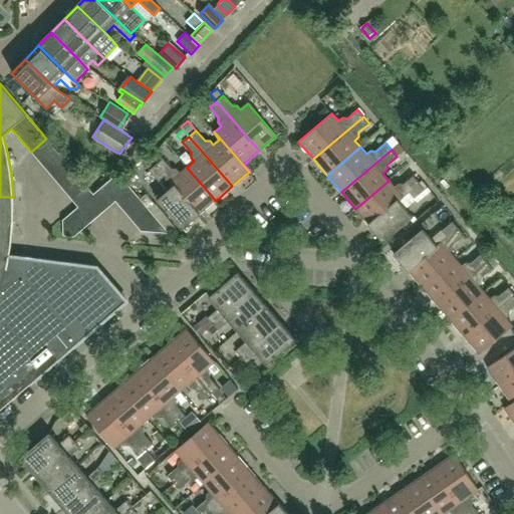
[(216,201),(187,168),(180,173),(177,169),(172,169),(163,159),(156,165),(199,215),(216,201)]
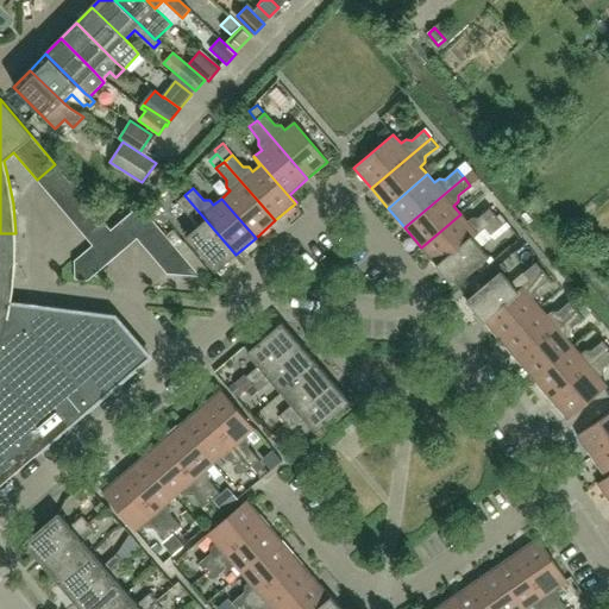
[(236,255),(184,195),(177,202),(188,214),(195,208),(206,220),(186,237),(215,271),(236,255)]
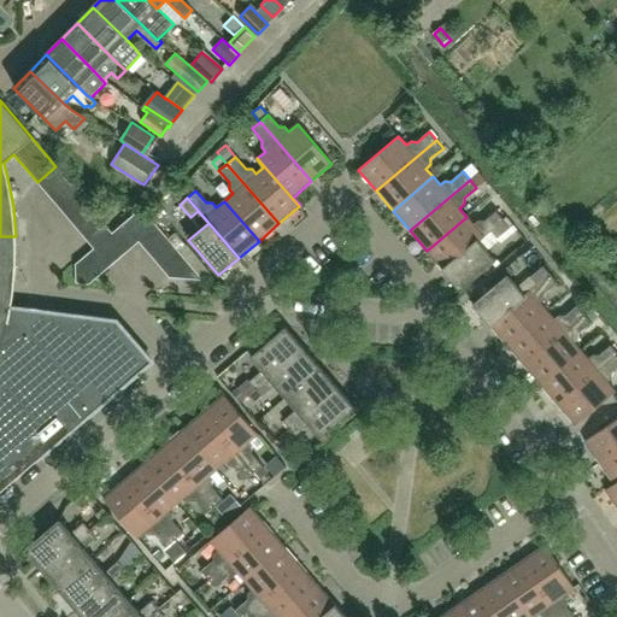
[(172,244),(142,207),(123,223),(153,259),(172,244)]
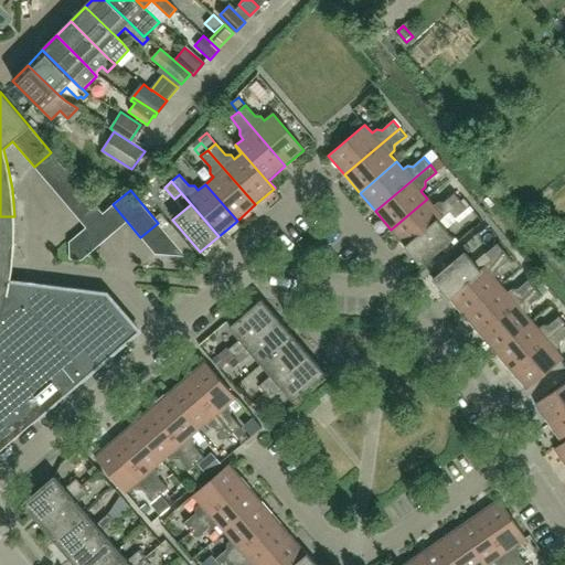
[(406,247),(461,201),(455,193),(444,202),(438,202),(434,205),(427,199),(391,230),(406,247)]
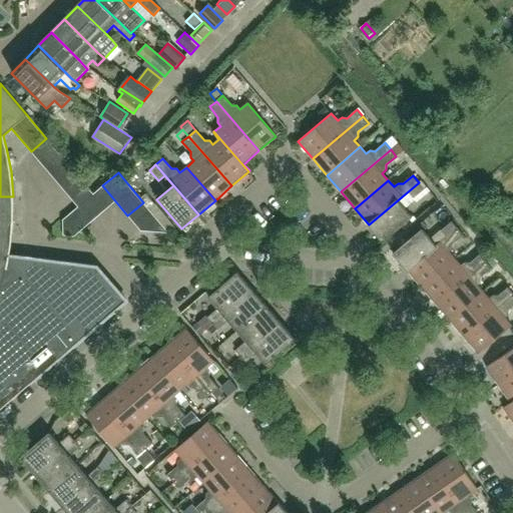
[(412,217),(399,200),(409,192),(414,198),(424,189),(419,182),(369,224),(383,242),(412,217)]
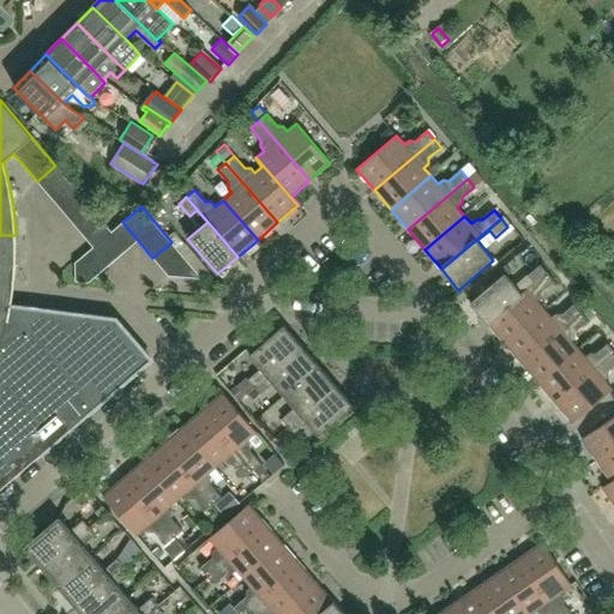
[(0,349),(1,350),(8,324),(11,306),(13,293),(14,280),(16,263),(16,235),(0,235),(0,349)]
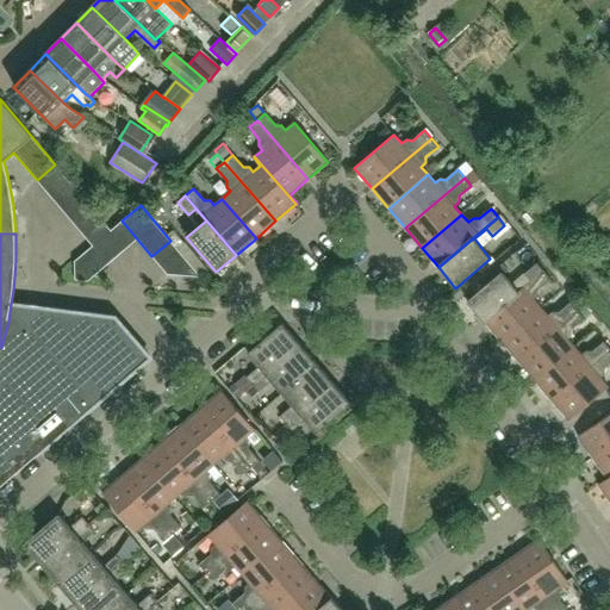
[(101,269),(86,251),(75,261),(75,279),(88,281),(101,269)]
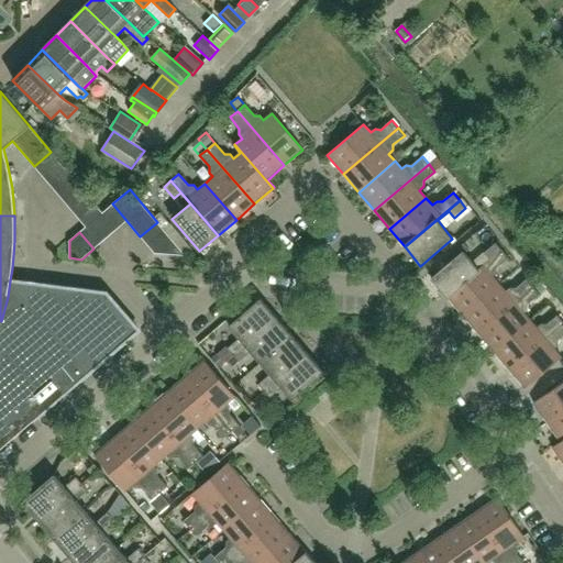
[(186,256),(172,239),(154,253),(186,256)]
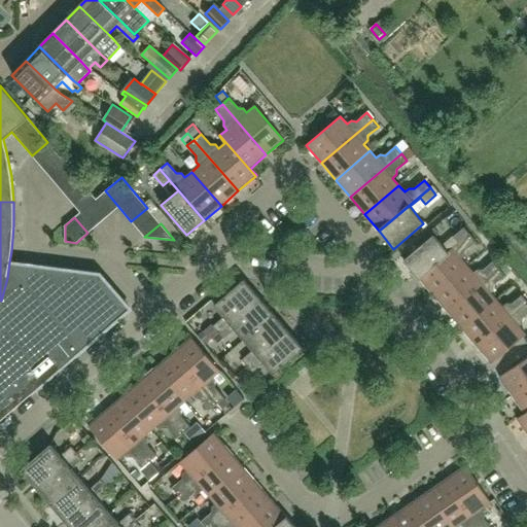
[(448,251),(433,235),(403,260),(418,278),(469,234),(464,227),(453,237),(458,243),(448,251)]
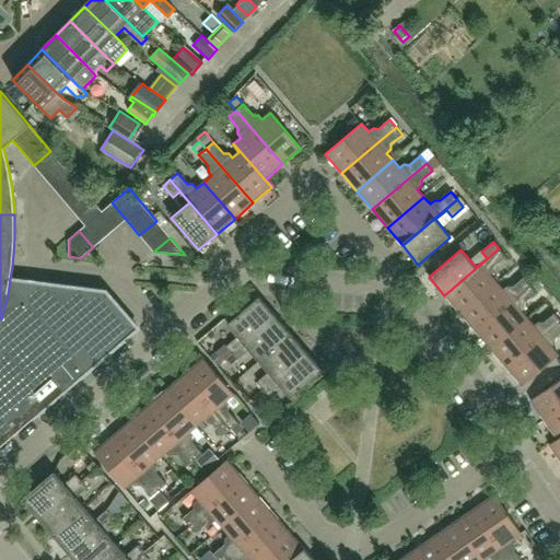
[(461,314),(497,282),(490,275),(494,271),(494,266),(505,257),(499,248),(444,295),(461,314)]
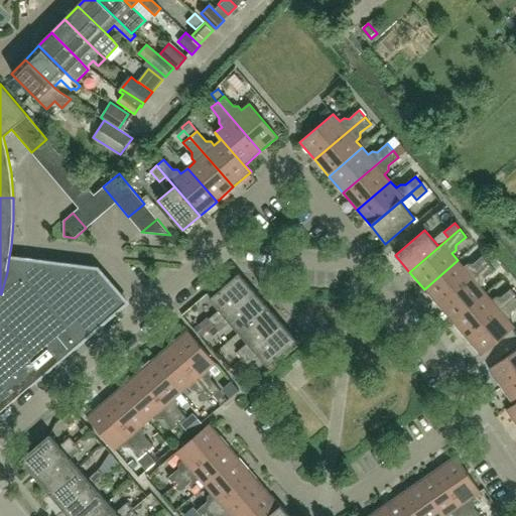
[(438,305),(489,263),(483,256),(473,264),(468,264),(464,267),(458,260),(424,289),(438,305)]
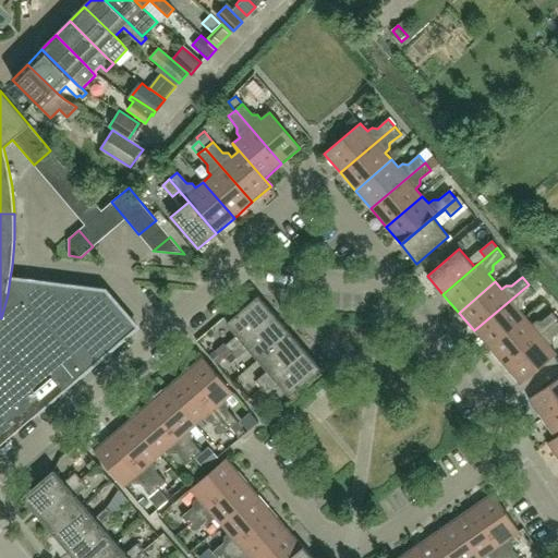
[(107,290),(10,278),(8,294),(1,318),(0,320),(0,445),(138,327),(107,290)]
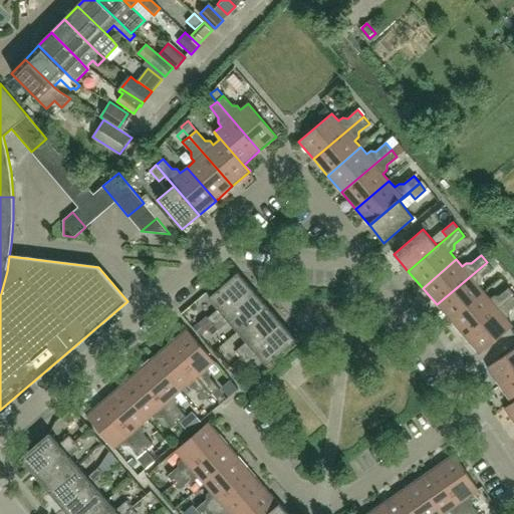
[(451,321),(484,292),(478,285),(482,282),(482,277),(492,268),(487,262),(437,304),(451,321)]
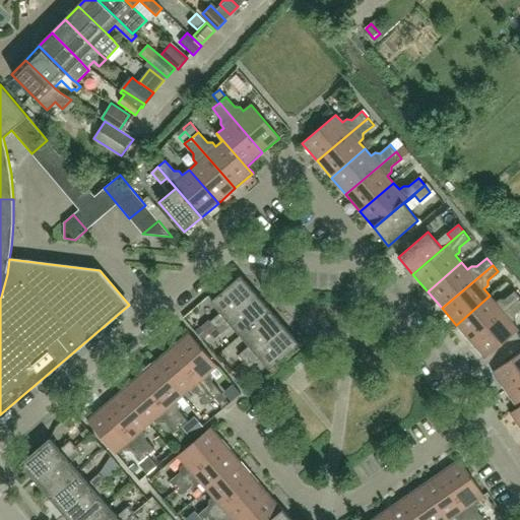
[(215,328),(255,294),(241,276),(211,302),(220,313),(210,322),(215,328)]
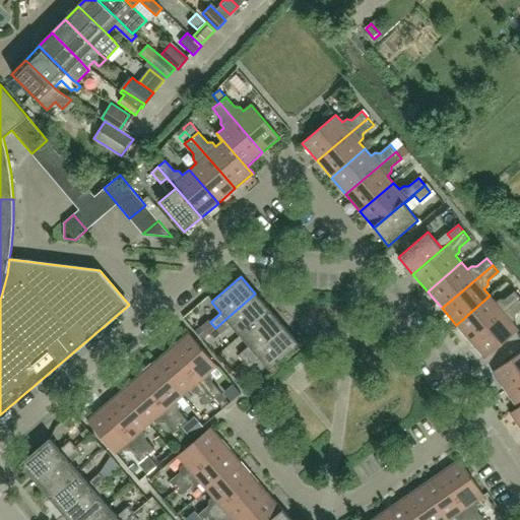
[(470,341),(519,299),(519,297),(515,291),(505,300),(500,300),(496,303),(490,296),(456,325),(470,341)]
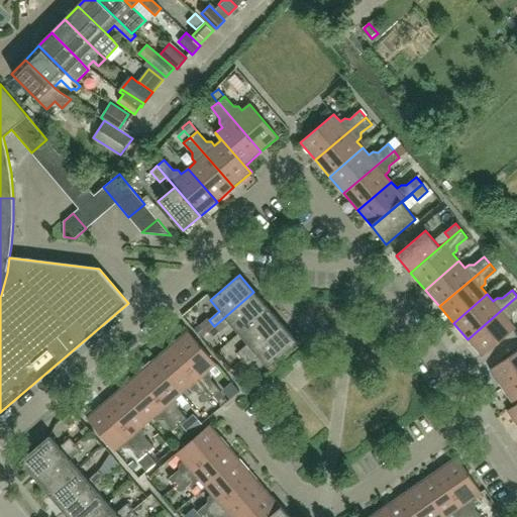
[(239,333),(269,308),(253,292),(214,326),(219,332),(230,323),(239,333)]
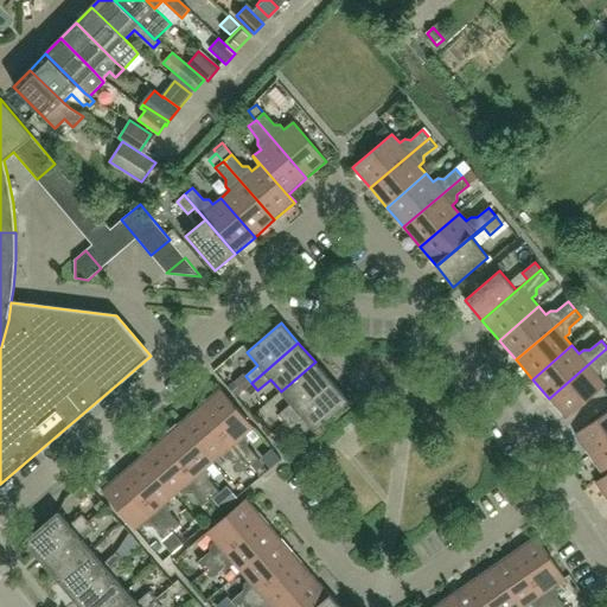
[(566,419),(606,385),(598,376),(602,372),(602,366),(606,362),(606,349),(549,398),(566,419)]
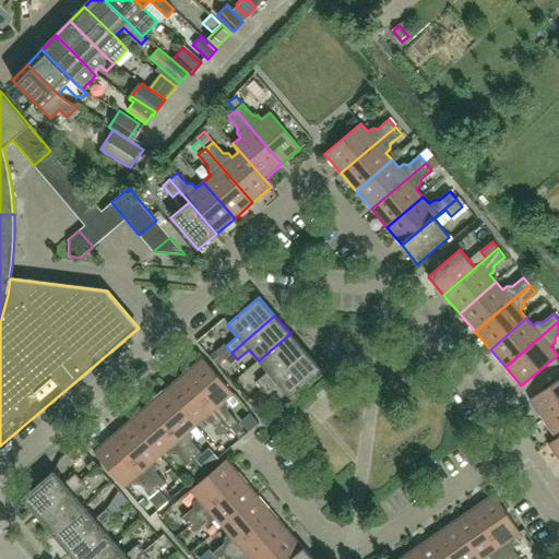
[(263,389),(306,352),(290,333),(259,360),(269,372),(257,382),(263,389)]
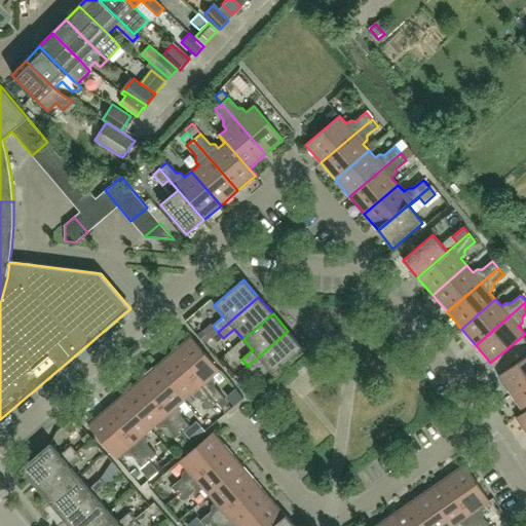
[(202,330),(197,334),(204,343),(210,339),(202,330)]
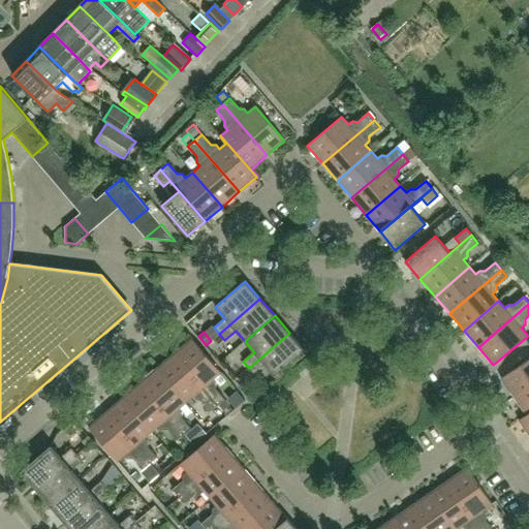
[(275,376),(305,350),(289,333),(249,368),(254,373),(265,365),(275,376)]
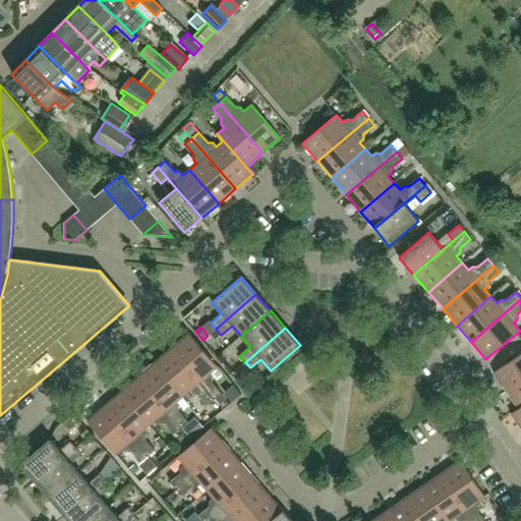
[(216,329),(211,333),(216,339),(221,335),(216,329)]
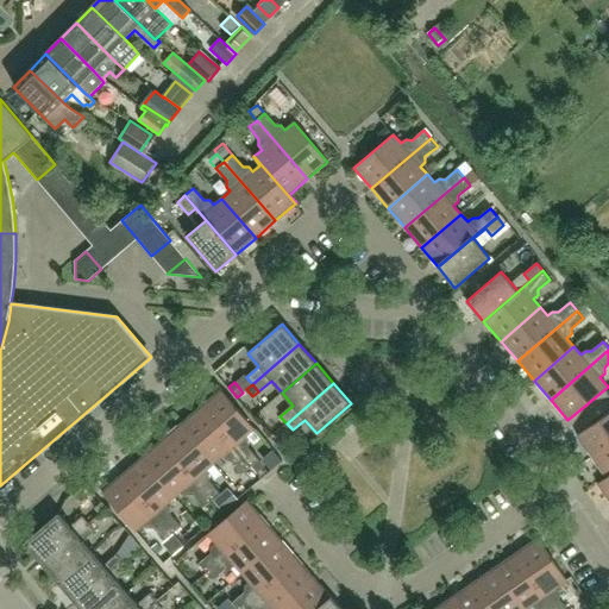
[(253,428),(220,389),(200,407),(251,466),(258,460),(259,459),(249,447),(249,441),(245,437),(253,428)]
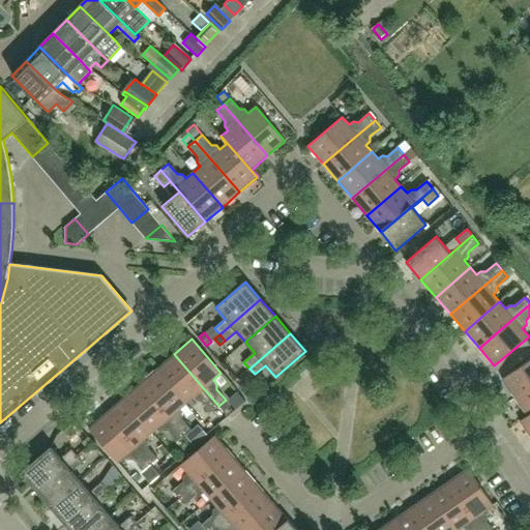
[(218,406),(174,354),(157,369),(186,403),(194,396),(197,401),(202,402),(211,412),(218,406)]
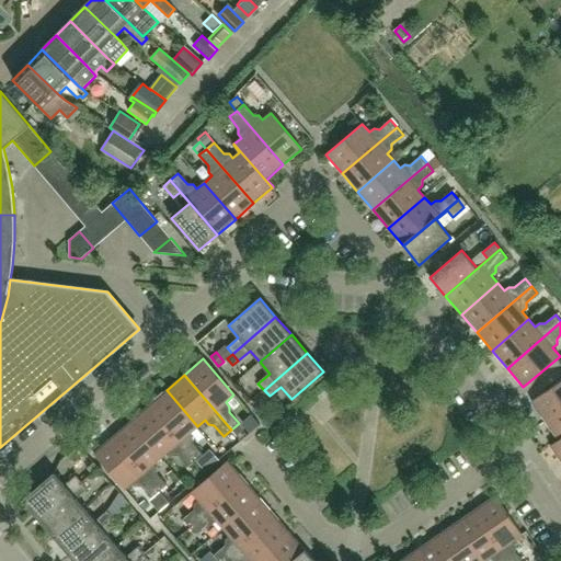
[(546,422),(560,411),(560,380),(531,401),(546,422)]
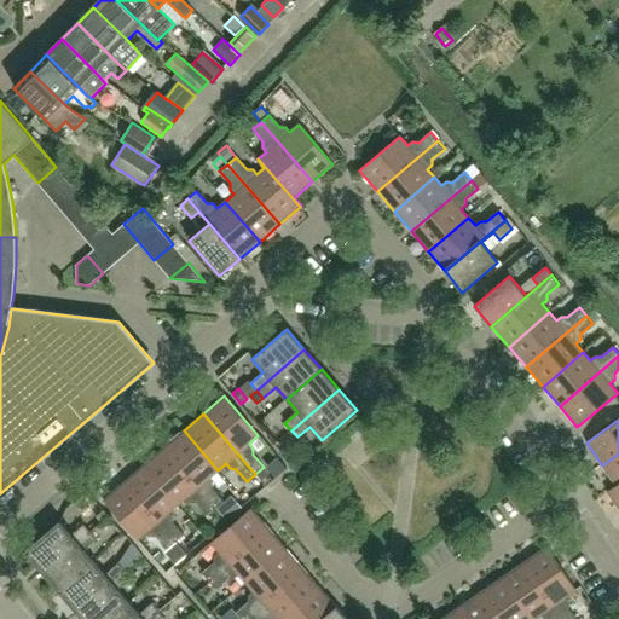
[(218,470),(184,431),(163,447),(215,508),(217,507),(224,501),(213,489),(213,482),(209,478),(218,470)]
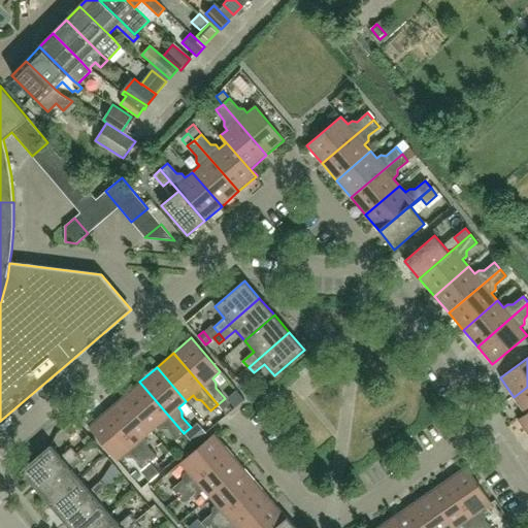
[(184,433),(139,382),(123,396),(152,430),(159,425),(162,428),(168,429),(176,439),(184,433)]
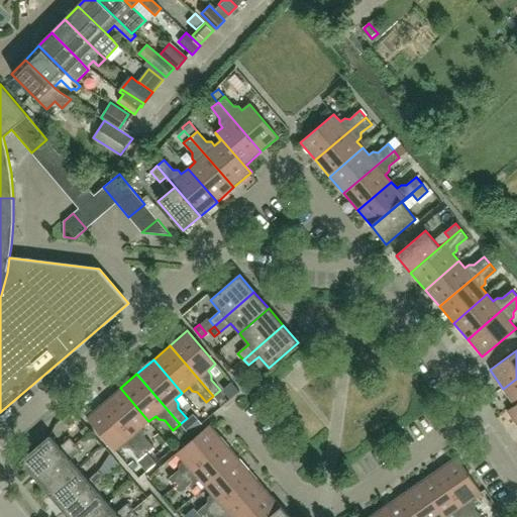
[(516,405),(516,379),(503,389),(514,406),(507,411),(508,412),(516,405)]
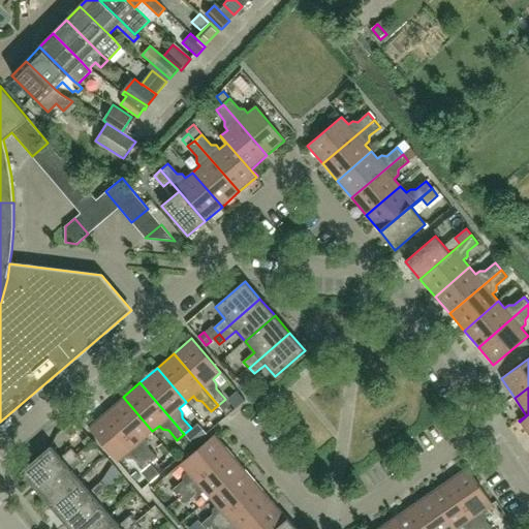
[(152,431),(123,397),(105,412),(150,463),(157,457),(148,446),(149,441),(145,437),(152,431)]
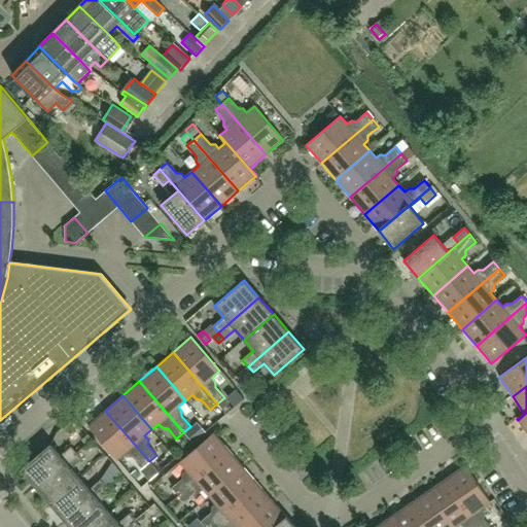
[(223,398),(217,403),(219,406),(222,410),(229,405),(223,398)]
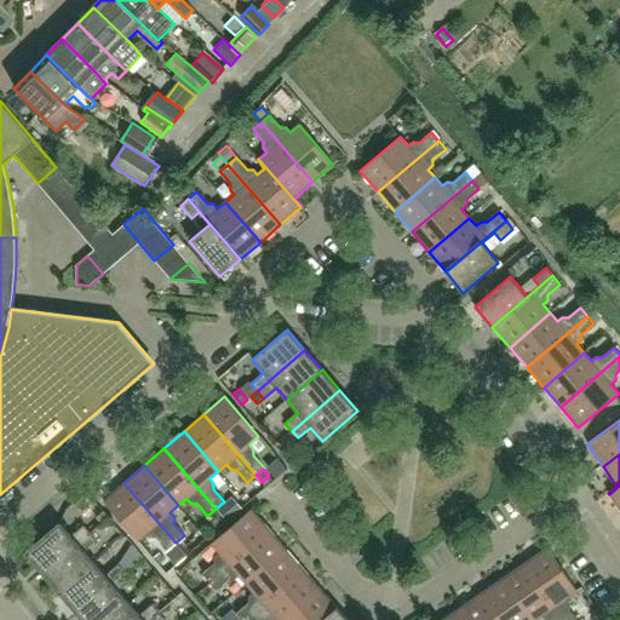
[(176,543),(124,483),(103,500),(138,540),(147,533),(151,538),(158,538),(167,550),(176,543)]
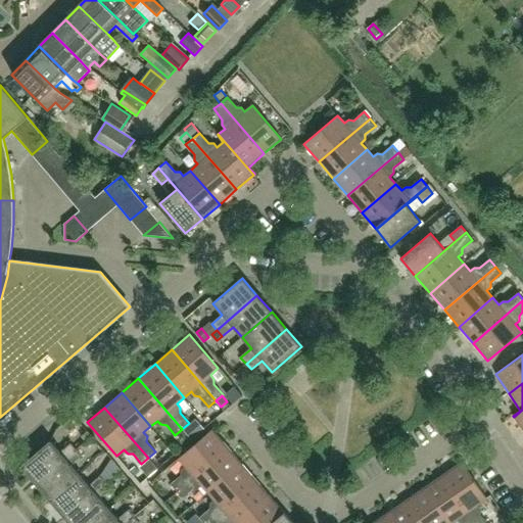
[(522,430),(522,410),(514,417),(522,430)]
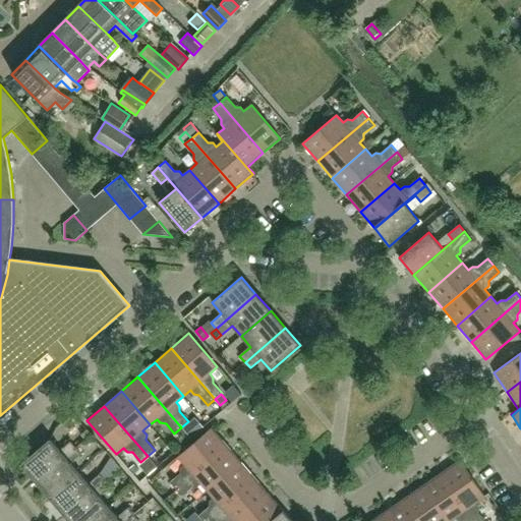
[(188,421),(182,426),(191,438),(204,426),(194,416),(188,421)]
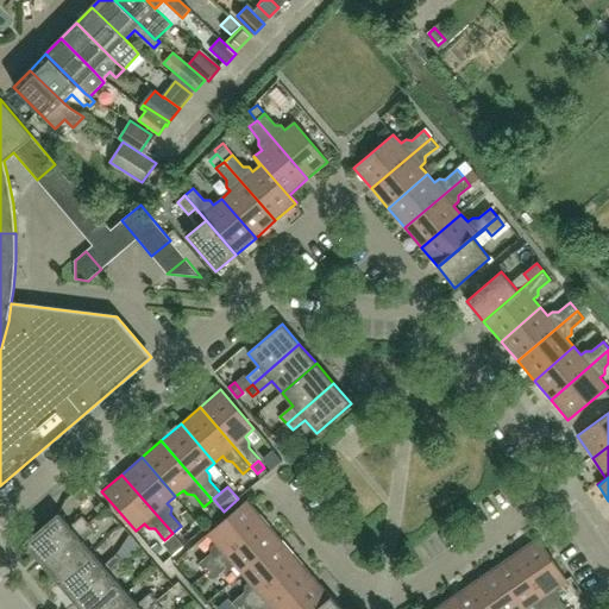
[(206,571),(265,520),(248,500),(208,534),(215,542),(208,550),(211,553),(199,564),(206,571)]
